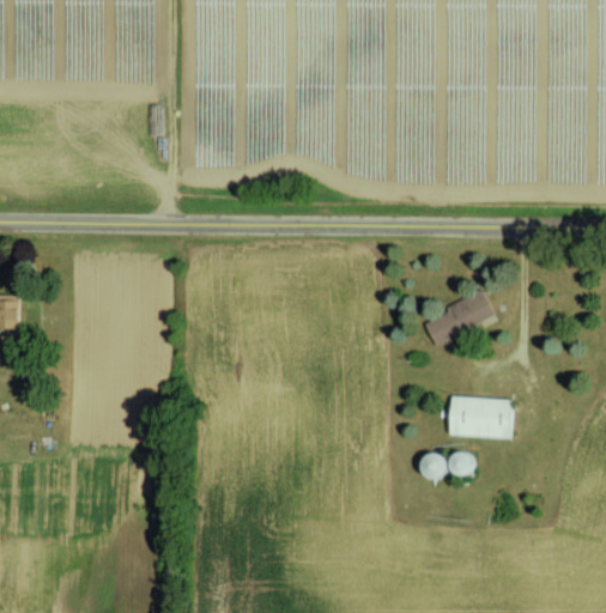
[(435,345),(494,316),(482,291),(422,320),(435,345)]
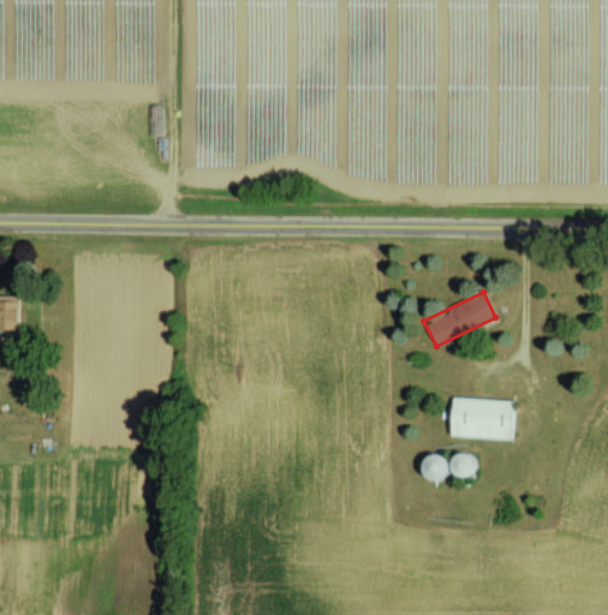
[(18,329),(18,296),(0,296),(0,328),(18,329)]
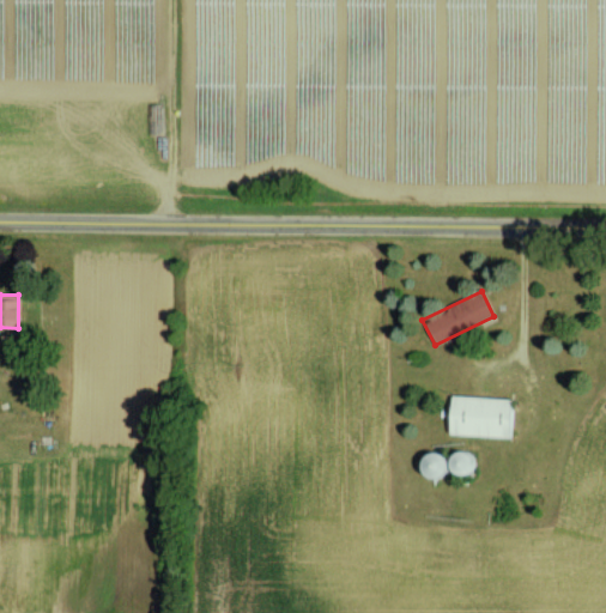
[(511,399),(450,396),(449,435),(510,437),(511,399)]
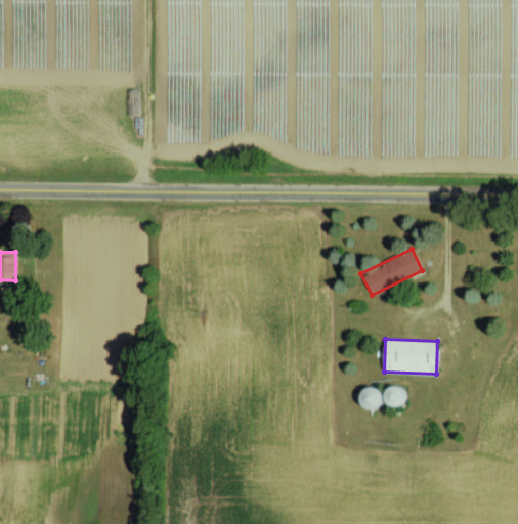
[(365,406),(386,406),(386,389),(367,388),(365,406)]
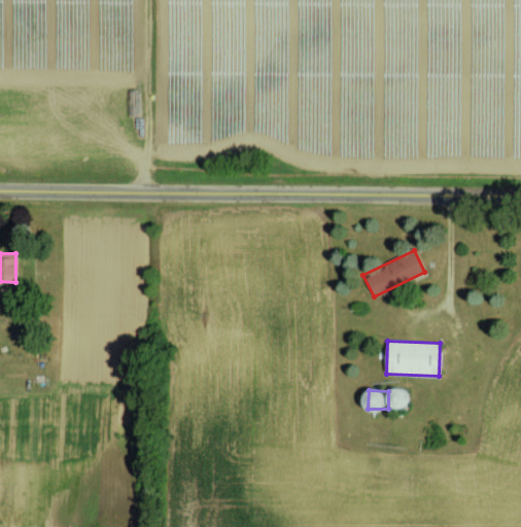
[(410,393),(397,390),(394,401),(391,400),(390,406),(405,410),(410,393)]
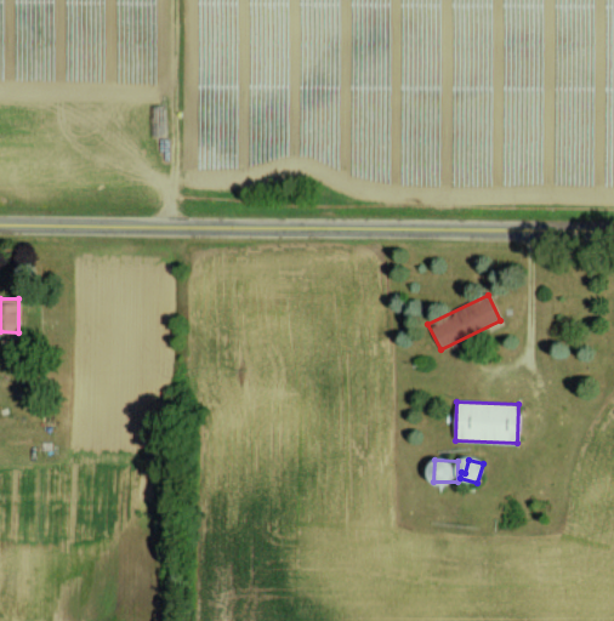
All buildings are outlined.
